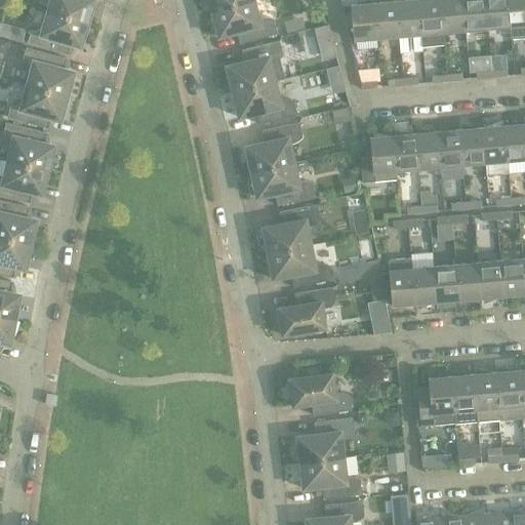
[(51,0),(48,11),(89,24),(90,21),(90,17),(91,14),(91,11),(92,7),(92,4),(92,2),(91,0),(51,0)]
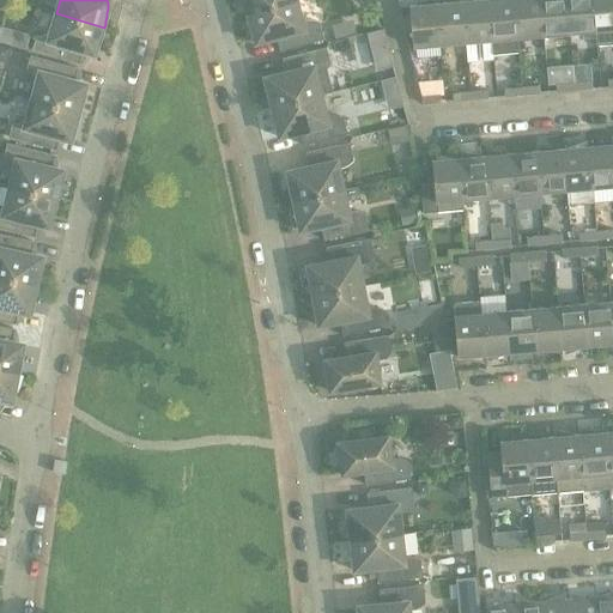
[(241,0),(242,4),(244,4),(248,14),(298,1),(297,0),(241,0)]
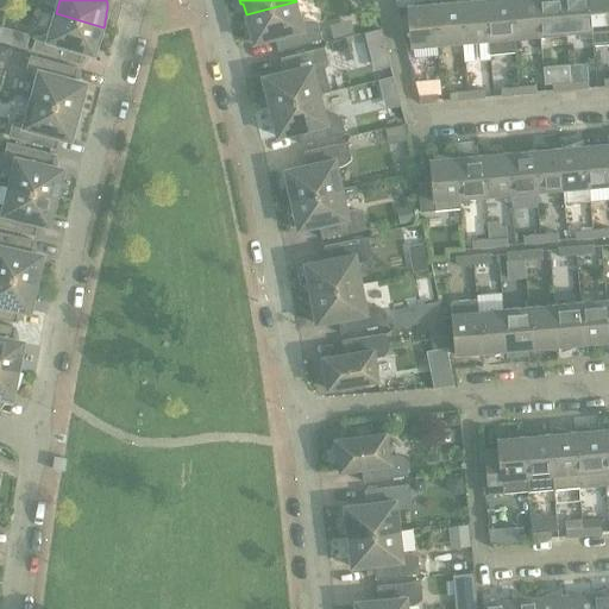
[(443,4),(434,5),(438,45),(464,43),(460,2),(456,2),(444,0),(443,0),(443,4)]
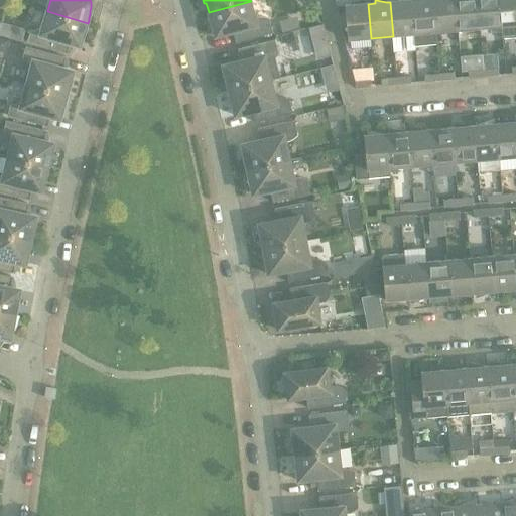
[(396,0),(397,1),(390,2),(393,36),(414,34),(411,0),(408,0),(405,0),(396,0)]
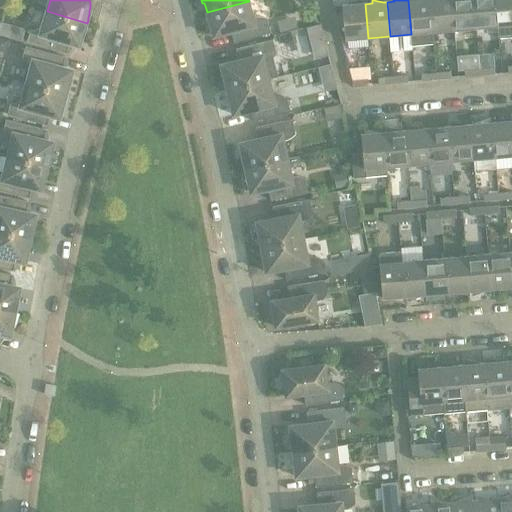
[(408,0),(411,34),(412,46),(434,44),(433,32),(429,0),(408,0)]
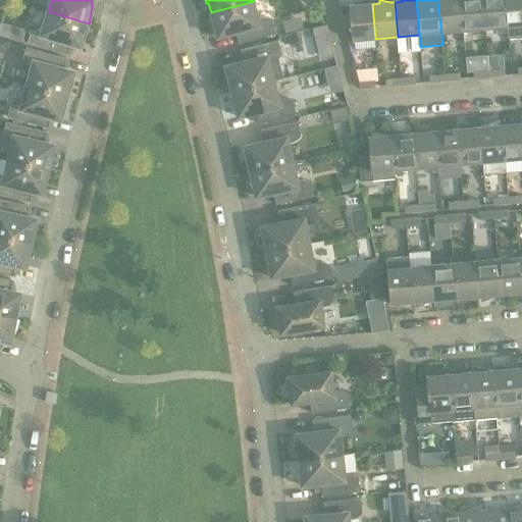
[(437,0),(441,33),(463,32),(460,0),(437,0)]
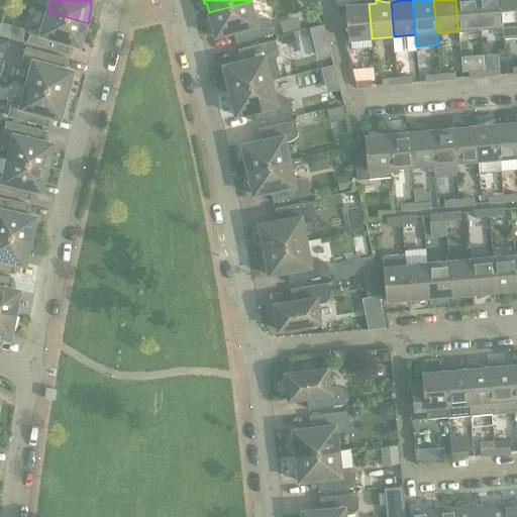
[(455,0),(458,31),(481,29),(478,0),(455,0)]
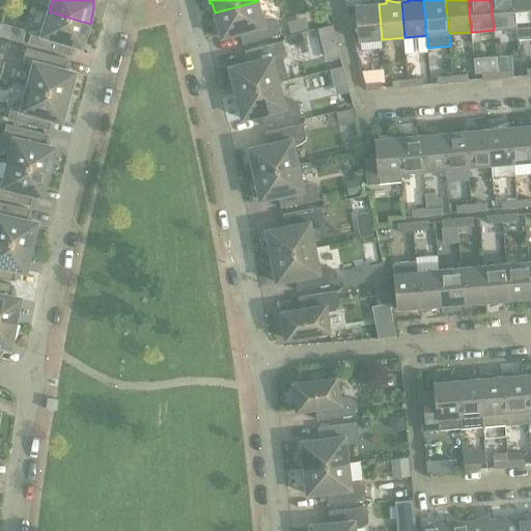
[(491,0),(494,30),(516,28),(513,0),(491,0)]
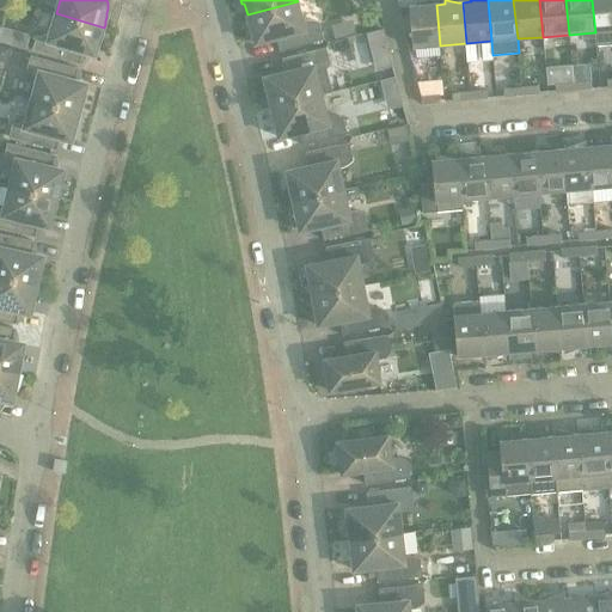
[(611,0),(592,0),(595,32),(597,47),(611,44),(611,0)]
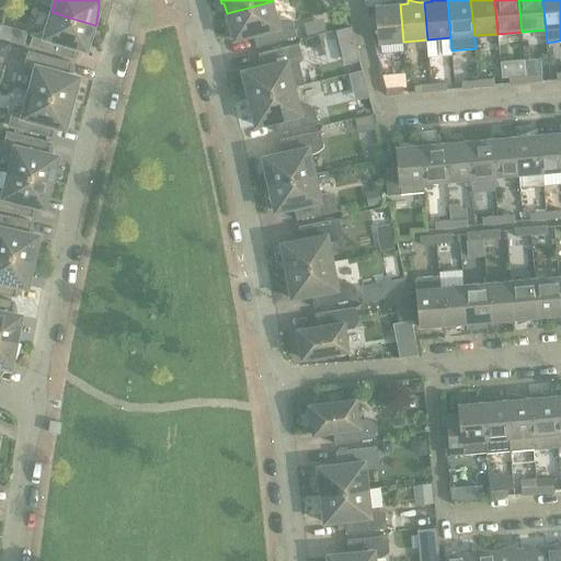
[(233,36),(235,41),(253,35),(258,48),(297,37),(293,21),(288,20),(284,20),(279,20),(277,21),(273,1),(227,13),(230,24),(227,25),(233,36)]
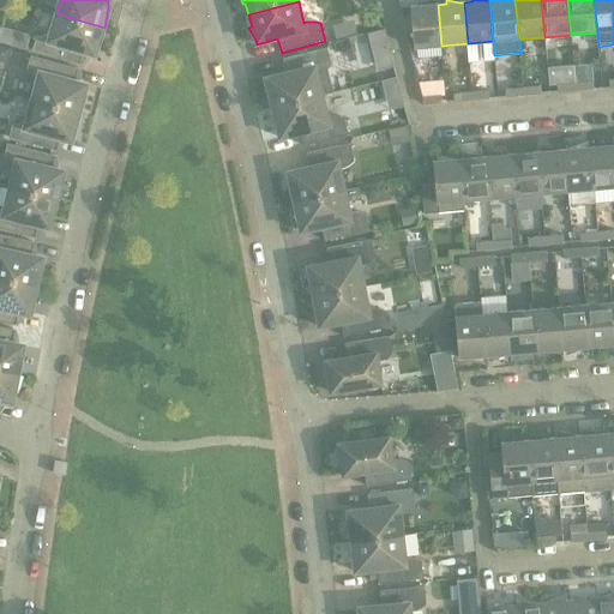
[(428,2),(416,6),(410,7),(414,48),(441,46),(438,5),(429,6),(428,2)]
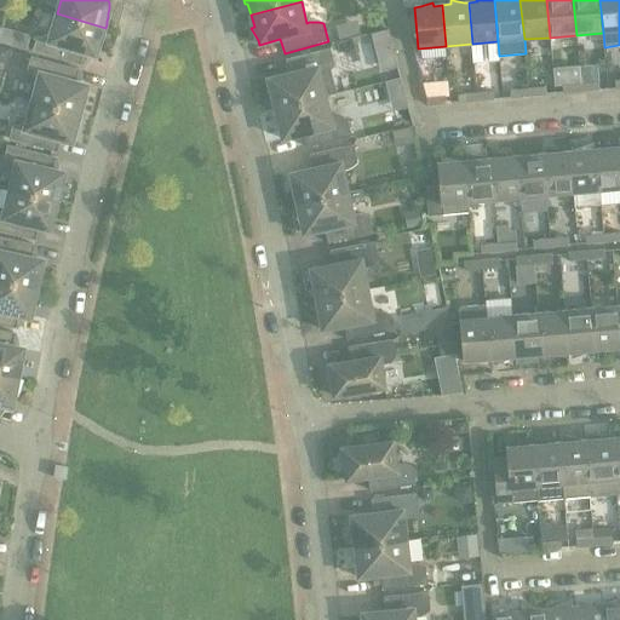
[(105,28),(57,13),(51,34),(42,38),(38,36),(33,51),(81,65),(85,53),(89,56),(91,57),(95,52),(96,49),(98,46),(102,39),(103,34),(105,28)]
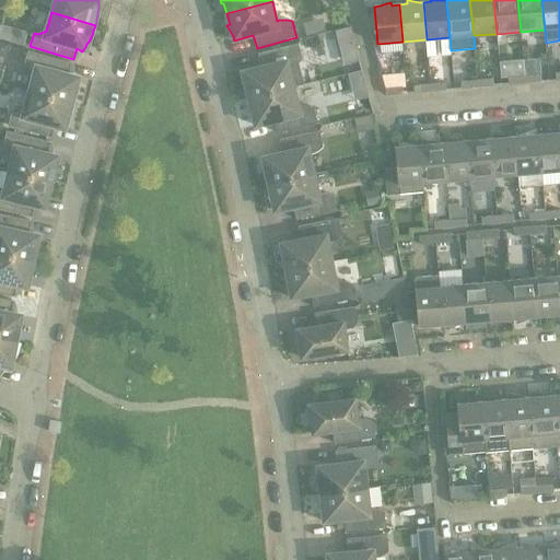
[(1,24),(0,28),(0,38),(10,42),(14,28),(1,24)]
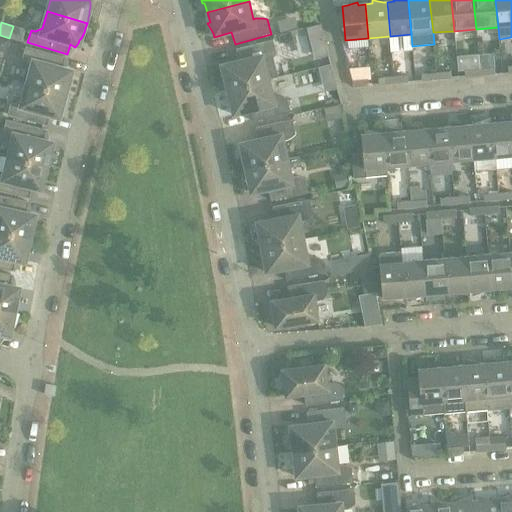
[(321,25),(307,28),(309,36),(323,32),(321,25)]
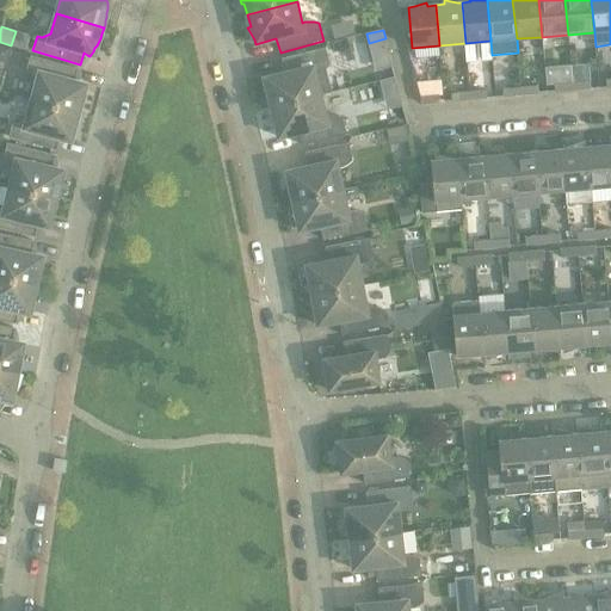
[(0,44),(0,60),(7,62),(11,48),(0,44)]
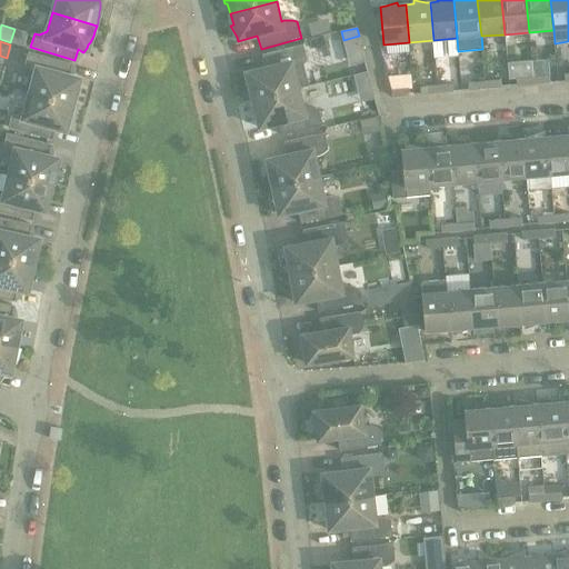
[(247,78),(247,90),(250,89),(252,100),(299,89),(295,69),(296,69),(300,67),(303,65),(308,61),(303,46),(262,56),(266,68),(246,72),(247,78)]
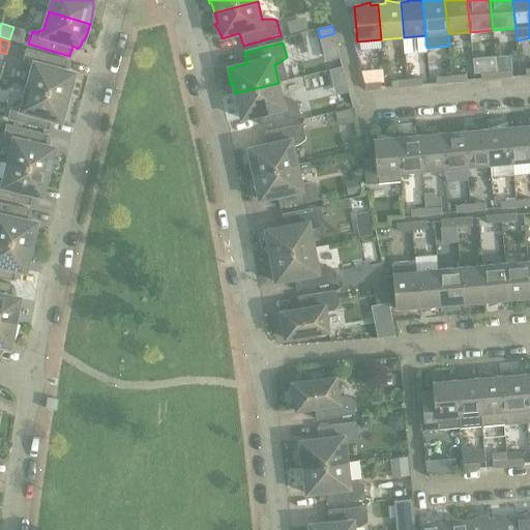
[(32,70),(27,87),(69,98),(70,92),(70,89),(71,84),(71,83),(71,78),(71,75),(71,71),(69,71),(65,70),(68,60),(27,49),(24,61),(28,62),(32,70)]
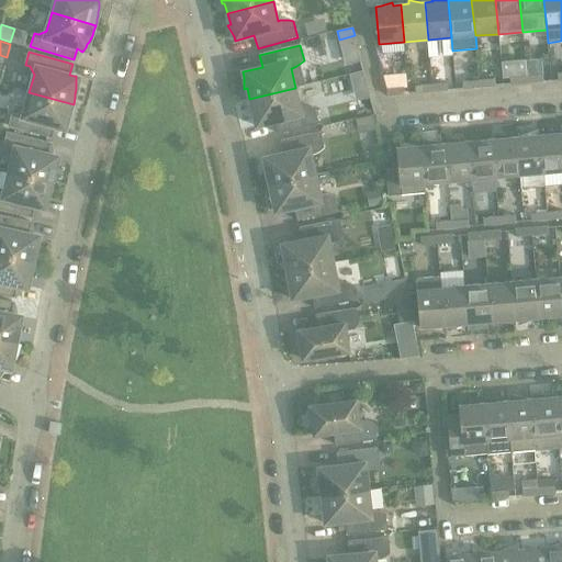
[(364,71),(350,75),(352,82),(366,79),(364,71)]
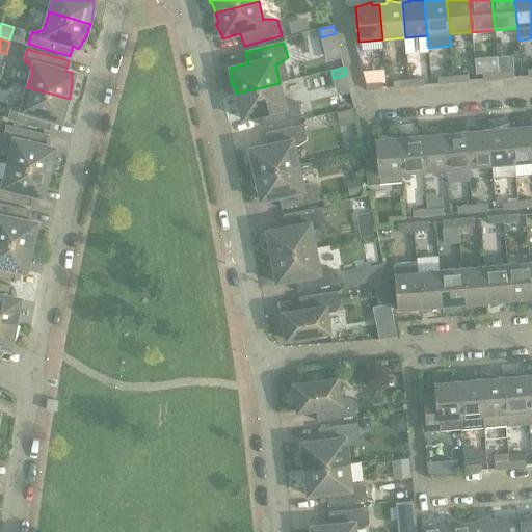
[(514,71),(499,73),(499,80),(515,78),(514,71)]
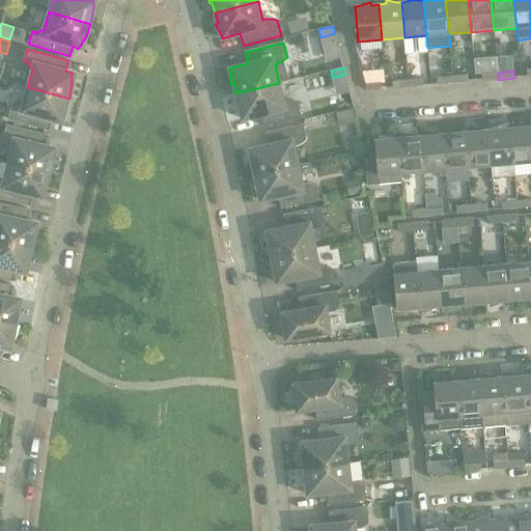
[(498,80),(498,73),(482,74),(483,81),(498,80)]
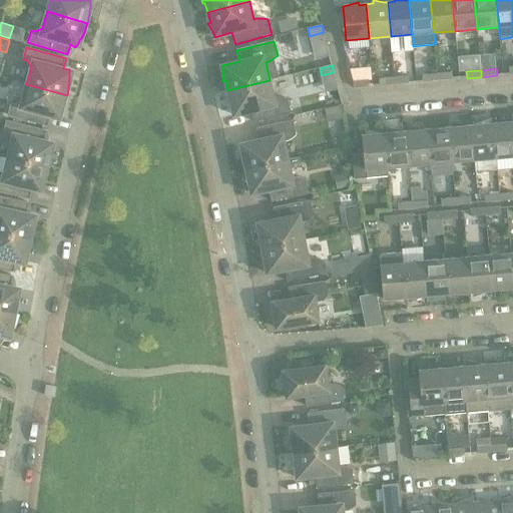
[(452,72),(437,73),(438,80),(453,79),(452,72)]
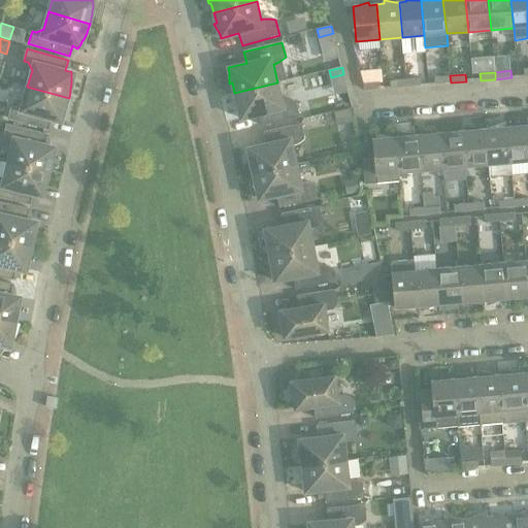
[(451,83),(450,75),(434,77),(435,85),(451,83)]
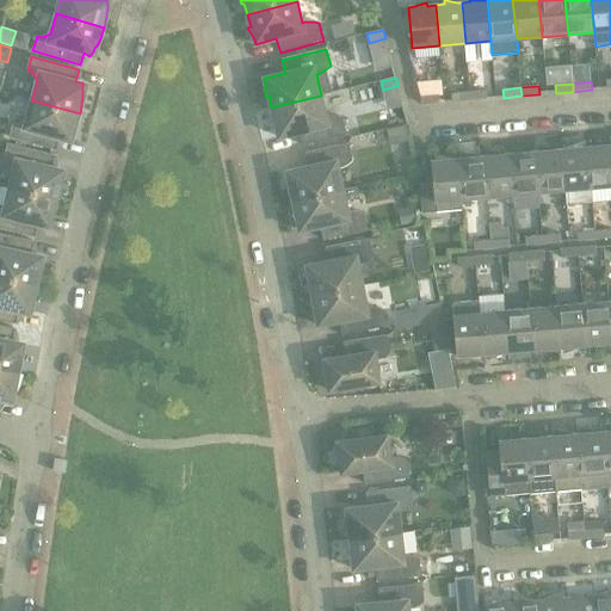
[(487,91),(469,92),(470,100),(488,99),(487,91)]
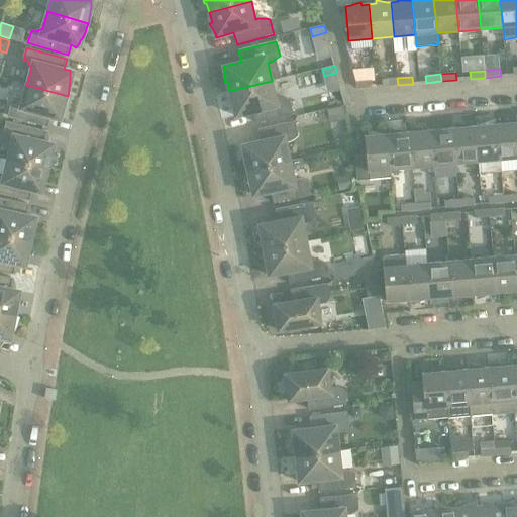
[(398,85),(397,78),(382,80),(383,87),(398,85)]
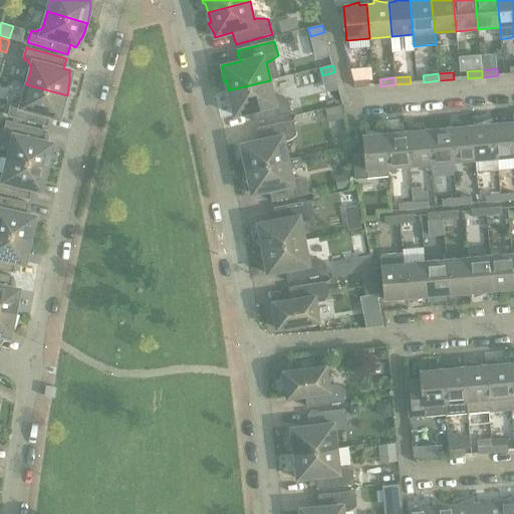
[(354,81),(354,87),(355,88),(370,86),(369,79),(354,81)]
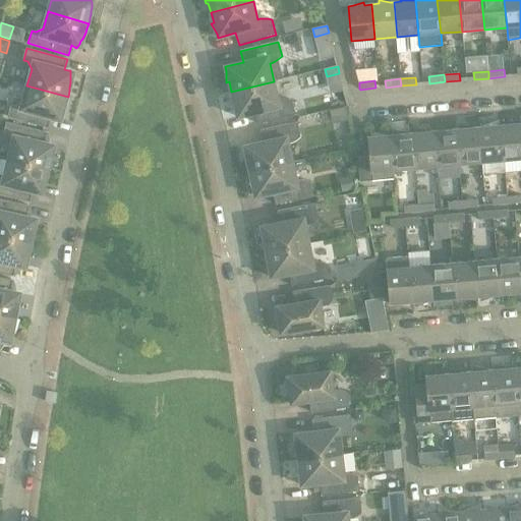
[(237,113),(236,113),(237,117),(255,113),(258,124),(296,115),(292,100),(288,99),(284,99),(280,99),(278,100),(274,81),(231,92),(234,102),(231,103),(237,113)]
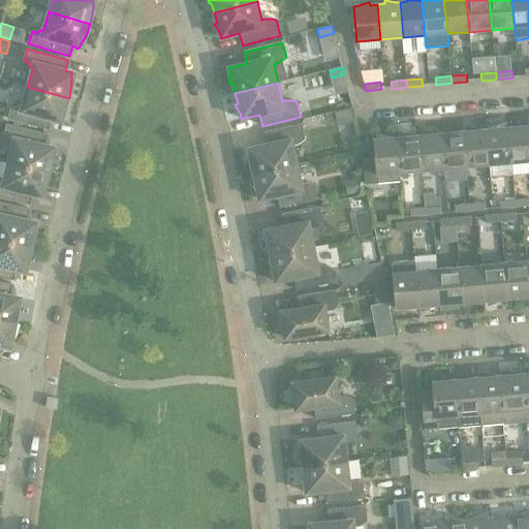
[(69,98),(27,87),(23,103),(16,107),(11,106),(8,119),(49,130),(52,120),(56,121),(57,123),(60,119),(62,115),(65,109),(67,104),(68,101),(69,98)]
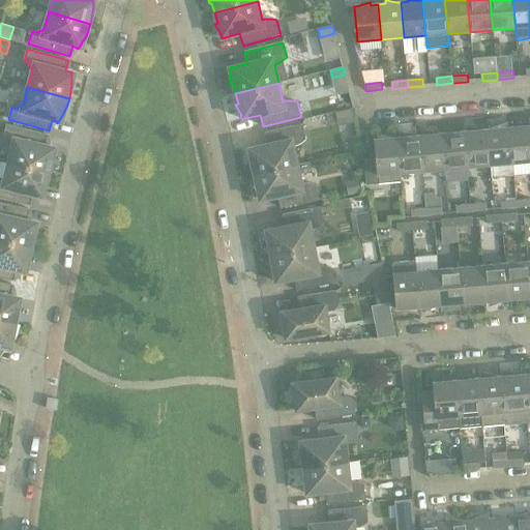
[(353,109),(335,113),(339,125),(355,121),(353,109)]
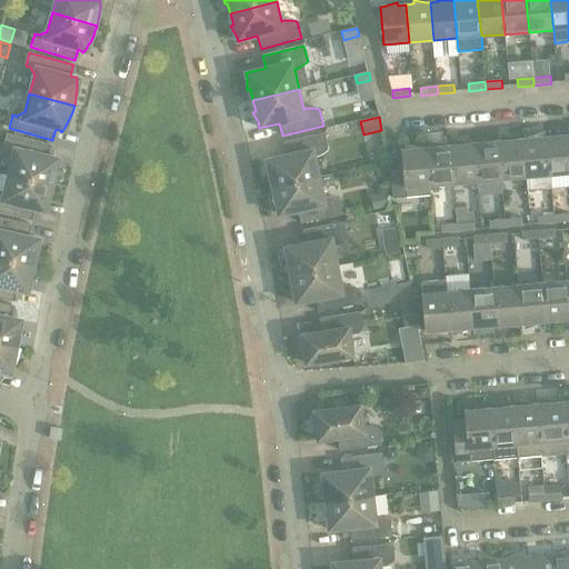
[(551,137),(547,137),(550,176),(568,173),(568,135),(562,136),(562,132),(551,137)]
